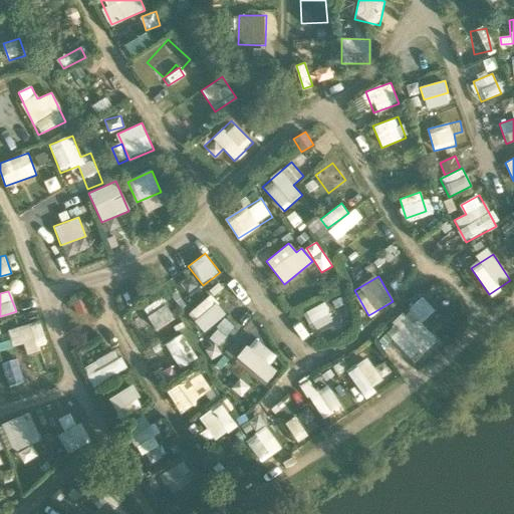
[(188,314),(205,332),(226,313),(209,295),(188,314)]
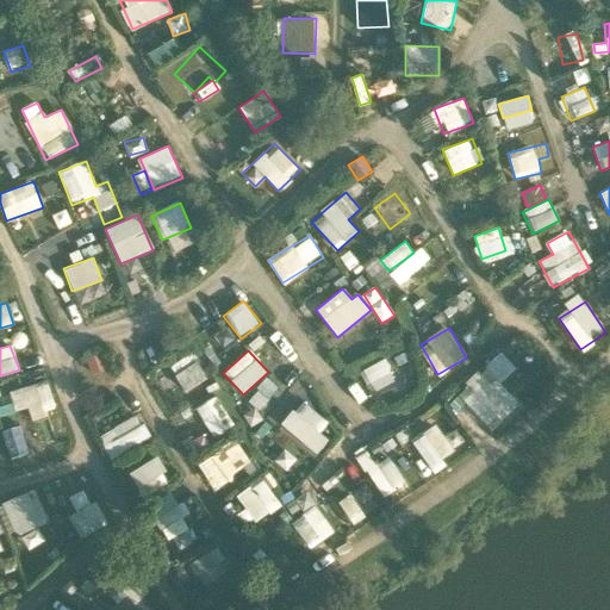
[(490,433),(521,405),(500,383),(516,369),(502,352),(455,393),(490,433)]
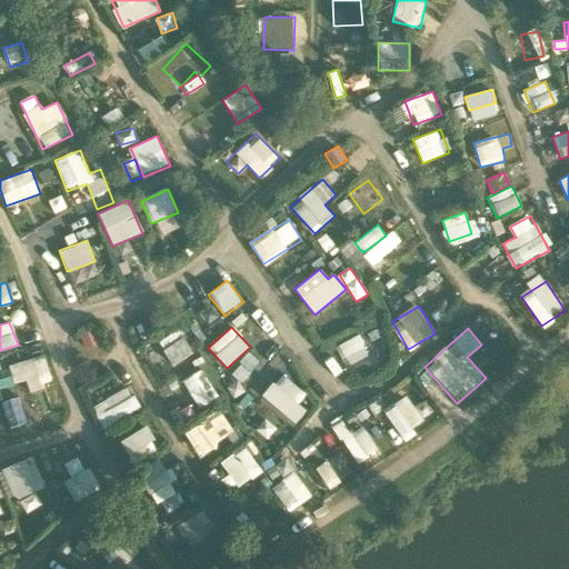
[(83,350),(100,347),(97,329),(80,333),(83,350)]
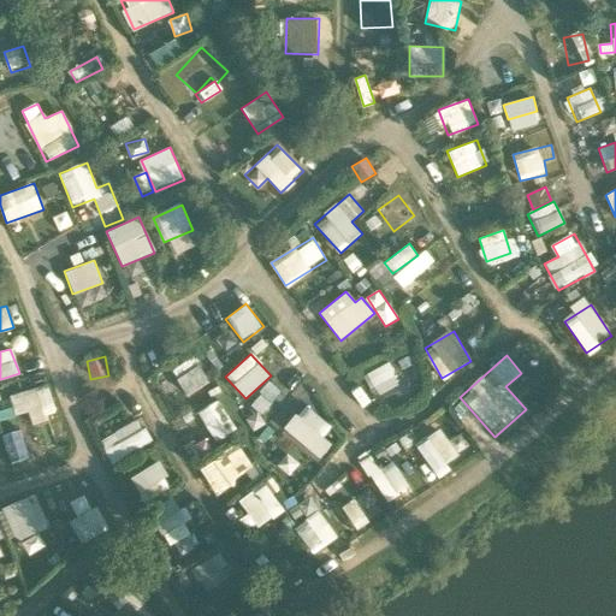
[(170,371),(187,396),(209,381),(193,356),(170,371)]
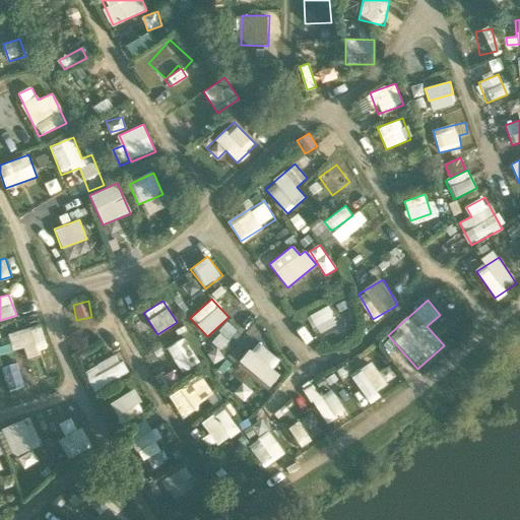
[(308,316),(318,335),(337,325),(327,306),(308,316)]
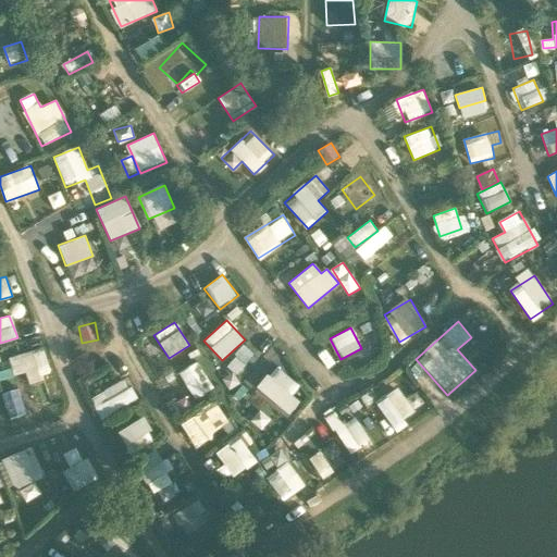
[(238,372),(255,355),(244,345),(227,363),(238,372)]
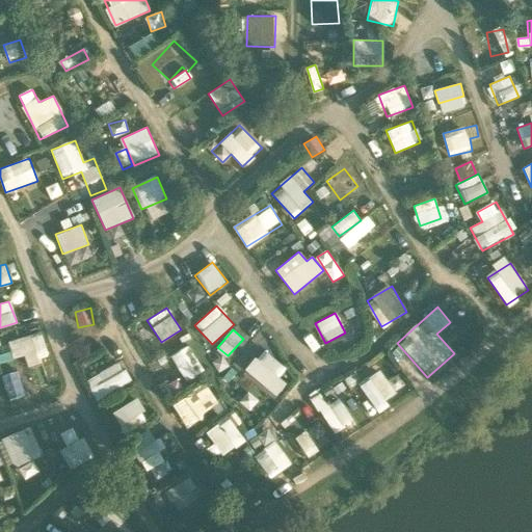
[(0,363),(25,355),(28,364),(50,357),(42,331),(0,344),(0,363)]
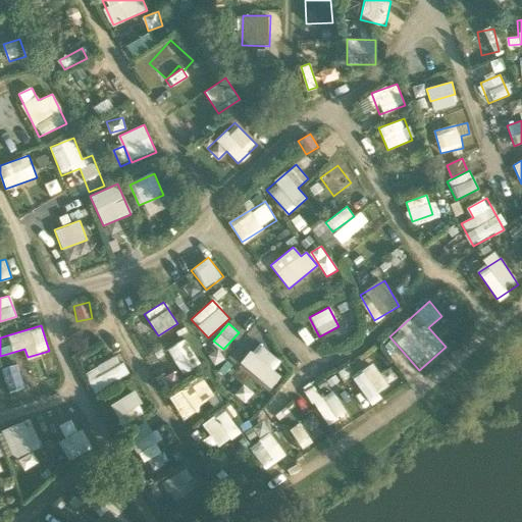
[(185,337),(166,350),(184,375),(201,363),(185,337)]
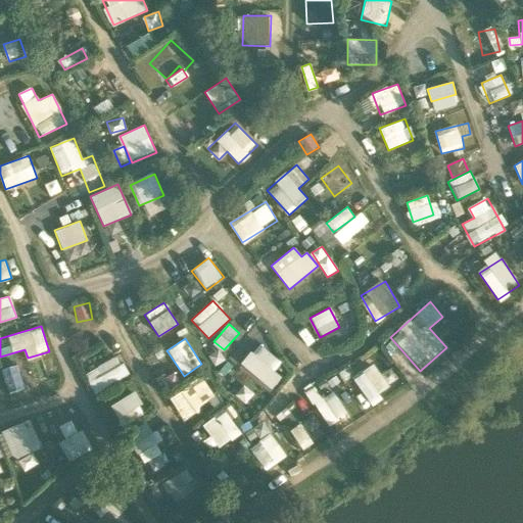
[(274,371),(281,363),(259,343),(241,364),(271,391),(282,379),(274,371)]
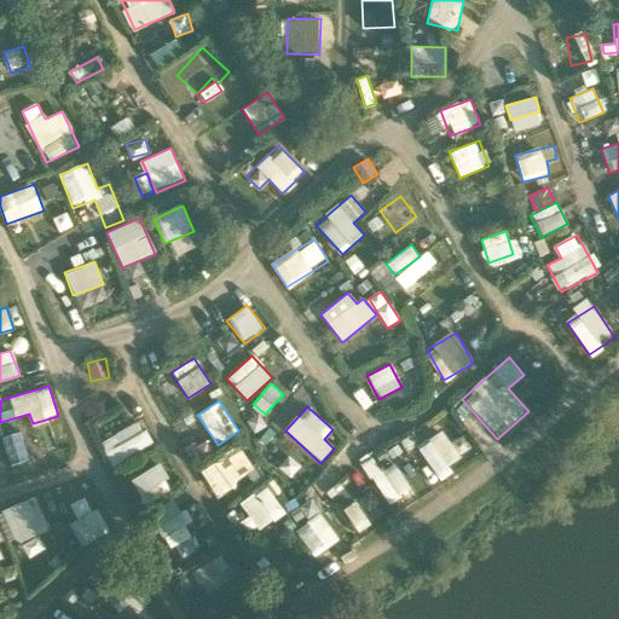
[(114,466),(152,444),(139,421),(100,441),(114,466)]
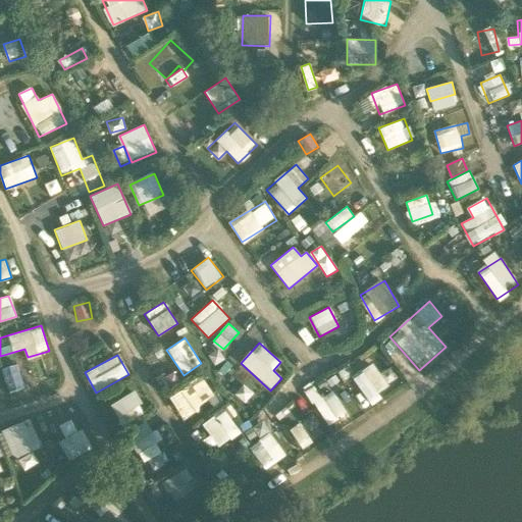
[(0,368),(10,393),(27,385),(16,362),(0,368)]
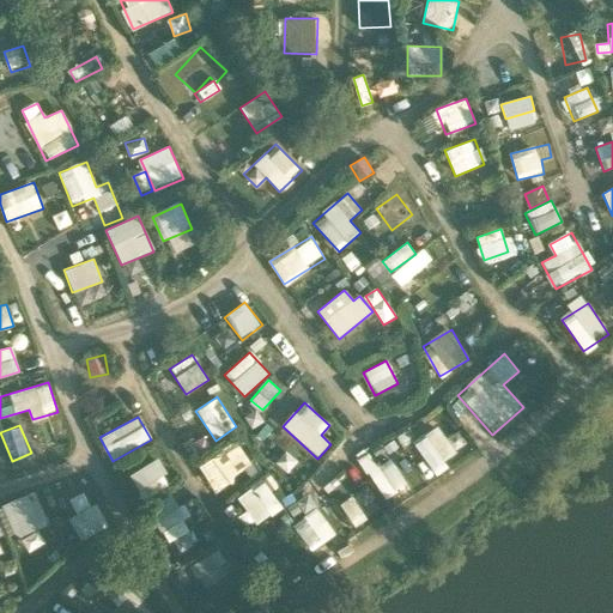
[(457,431),(448,438),(437,425),(412,443),(424,460),(419,465),(430,480),(447,468),(444,463),(468,445),(457,431)]
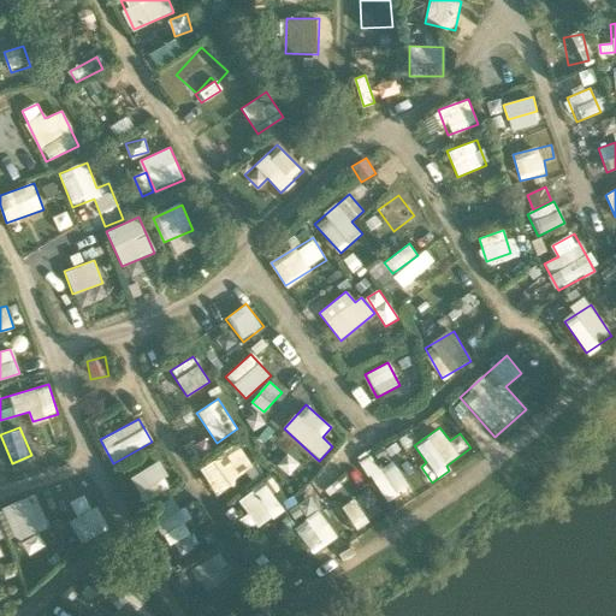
[(240,446),(201,471),(217,495),(255,469),(240,446)]
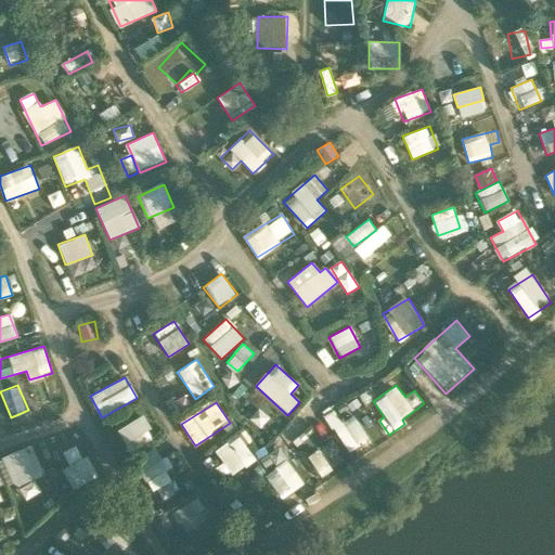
[(260,428),(270,418),(260,409),(250,417),(260,428)]
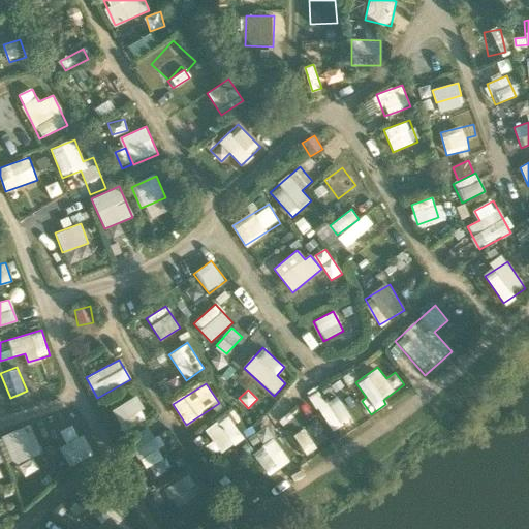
[(333,432),(352,418),(337,396),(328,403),(318,390),(308,397),(333,432)]
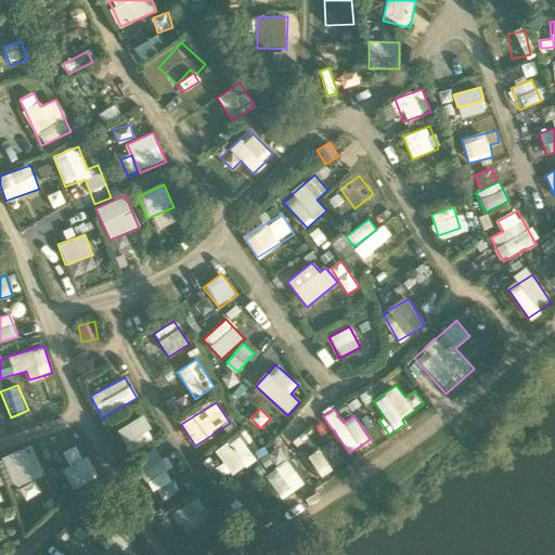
[(117,431),(131,453),(156,438),(142,415),(117,431)]
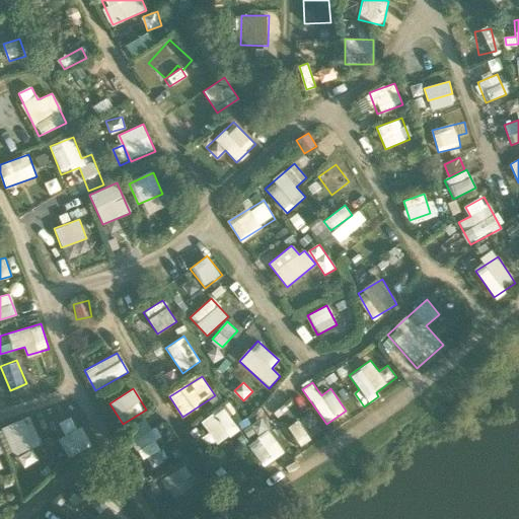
[(203,420),(218,445),(240,431),(225,406),(203,420)]
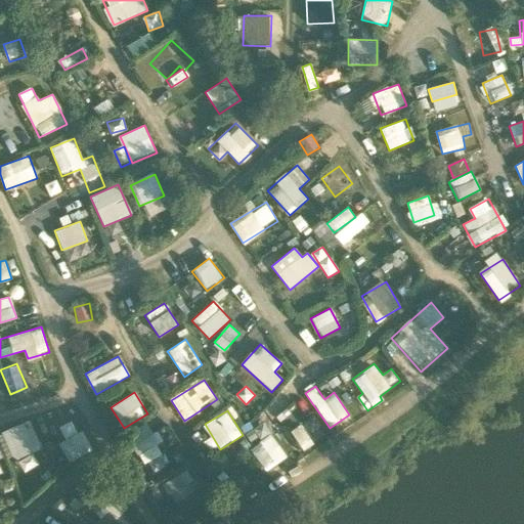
[(0,430),(0,433),(8,461),(42,450),(32,420),(0,430)]
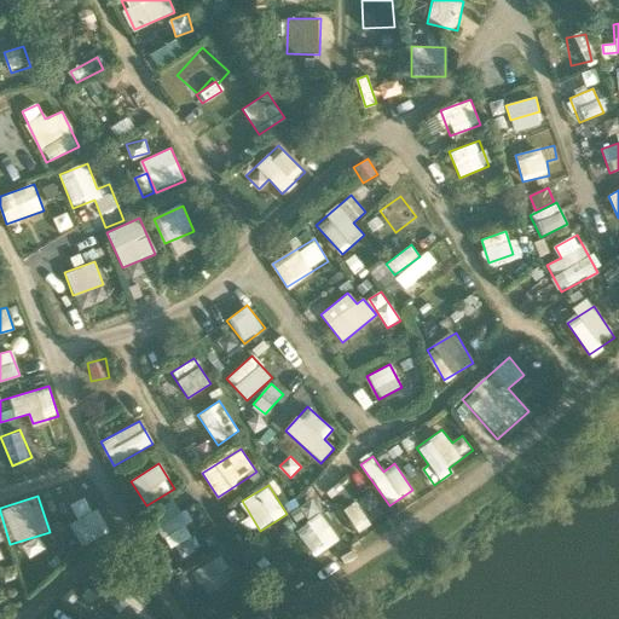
[(77,519),(70,522),(82,547),(111,532),(99,509),(92,512),(85,497),(69,504),(77,519)]
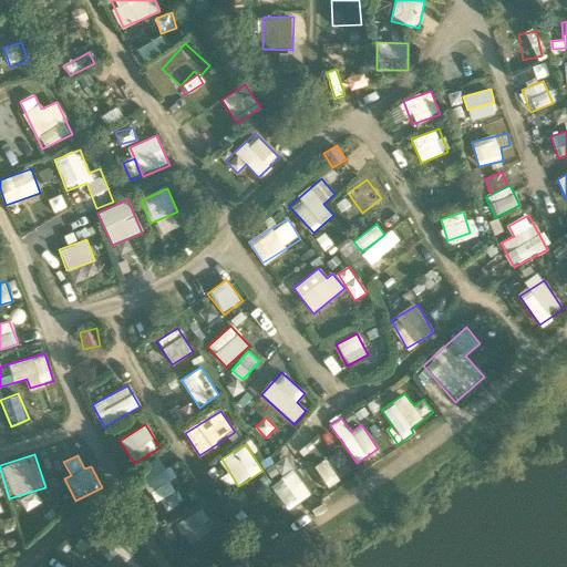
[(284,478),(271,487),(288,511),(312,495),(286,457),(275,465),(284,478)]
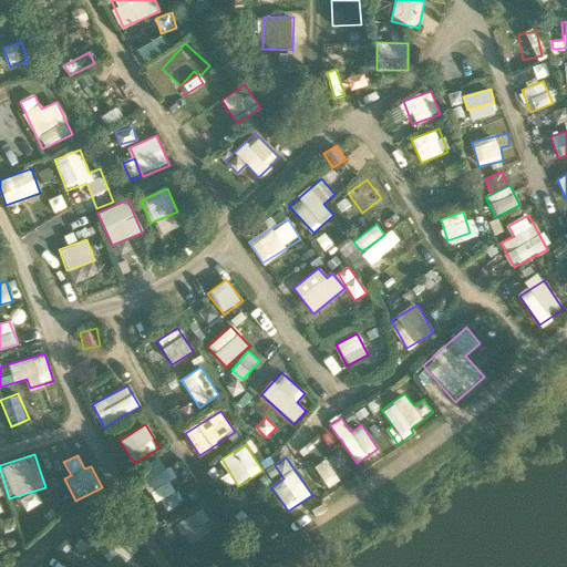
[(327,488),(339,483),(328,460),(316,465),(327,488)]
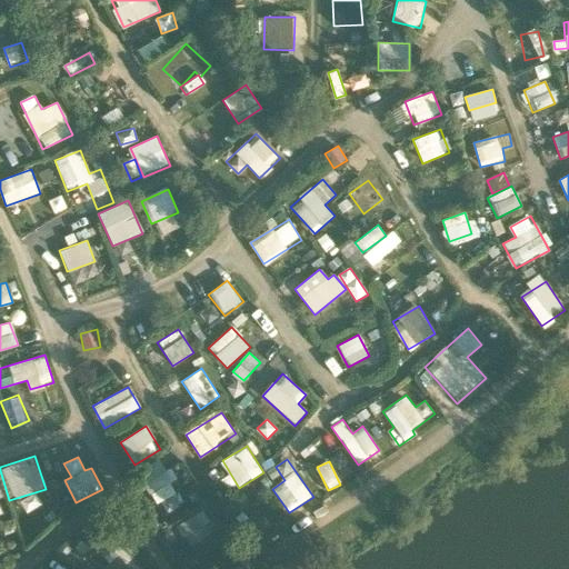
[(179,526),(192,547),(216,532),(202,511),(179,526)]
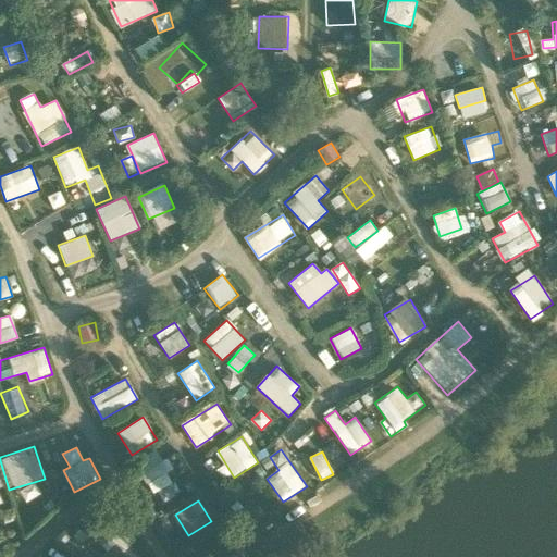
[(106,551),(119,544),(122,552),(137,544),(125,522),(99,537),(106,551)]
